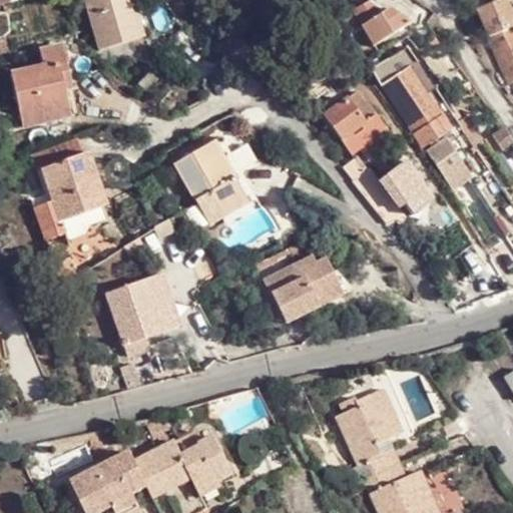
[(100,0),(89,4),(106,50),(146,36),(134,0),(100,0)]
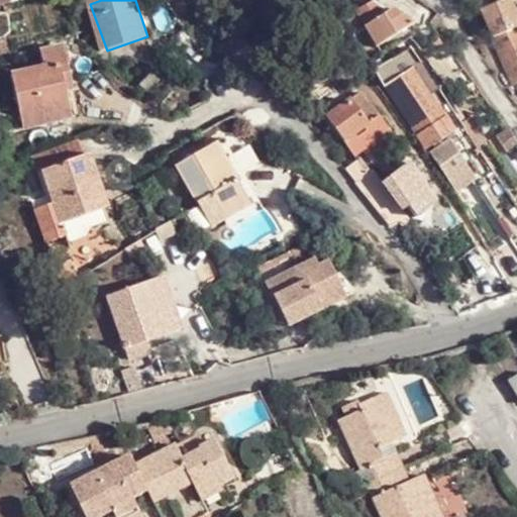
[(492,39),(516,27),(515,24),(503,0),(498,0),(478,9),(492,39)]
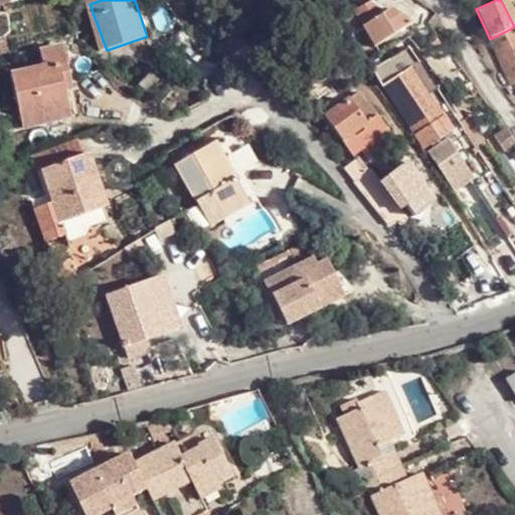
[(496,0),(501,0),(513,24),(514,22),(514,0),(496,0)]
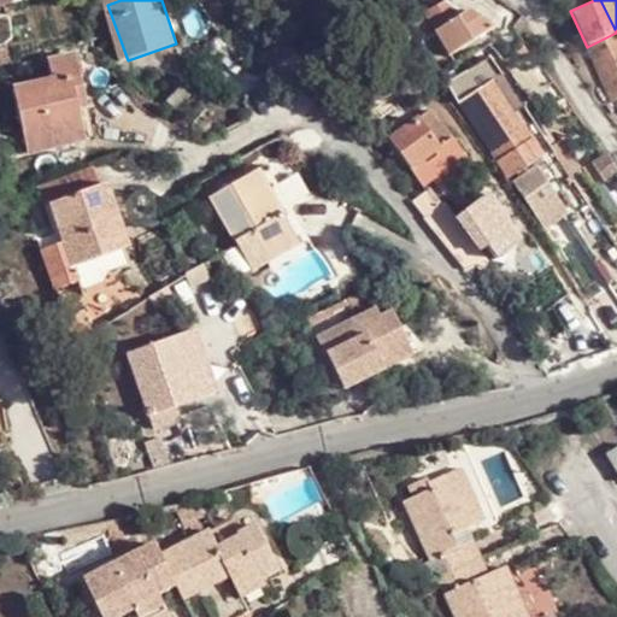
[(429,19),(440,47),(483,30),(471,3),(429,19)]
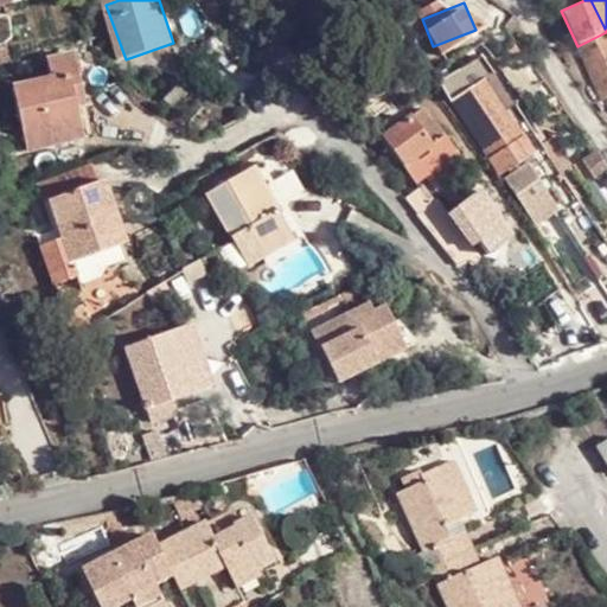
[(577,46),(602,98),(606,95),(606,32),(577,46)]
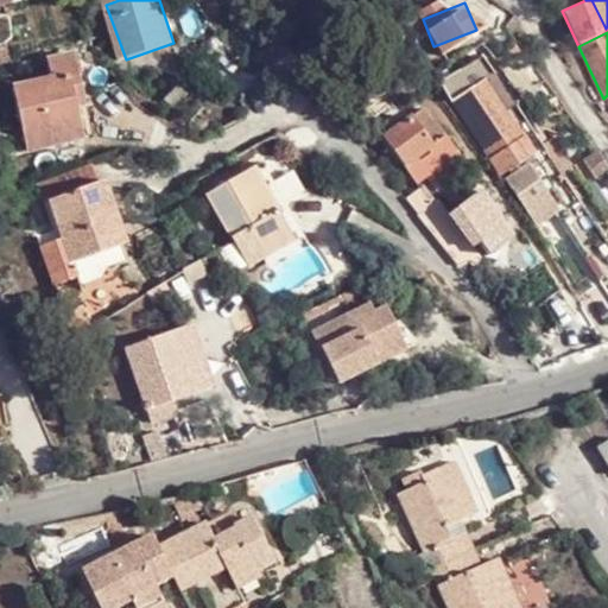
[(482,51),(434,83),(441,96),(464,80),(470,90),(454,100),(500,172),(507,169),(532,152),(504,108),(514,102),(482,51)]
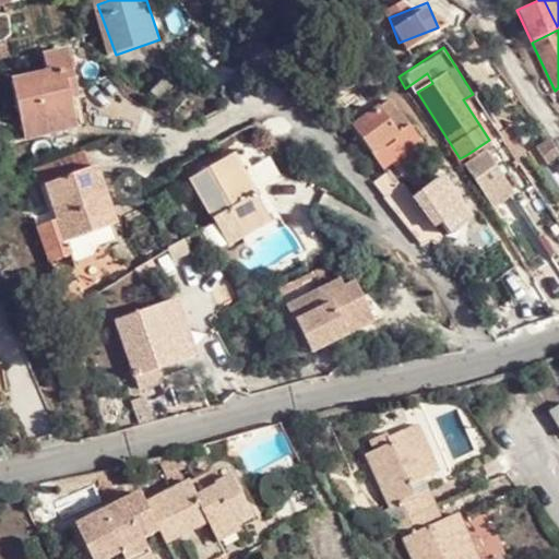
[(12,80),(19,108),(68,97),(76,95),(64,50),(40,56),(44,73),(12,80)]
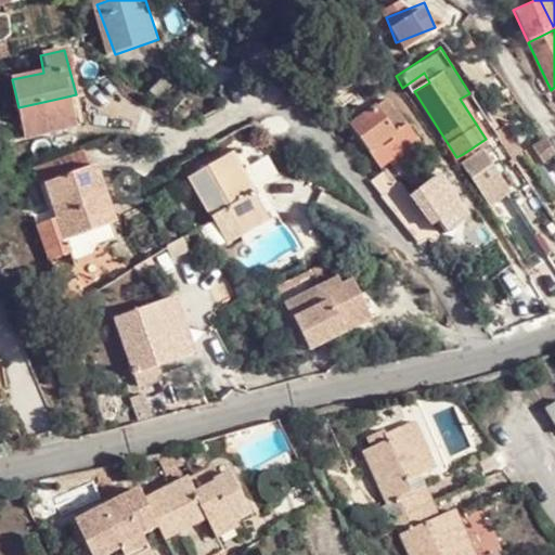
[(391,125),(400,118),(386,95),(376,102),(391,125)]
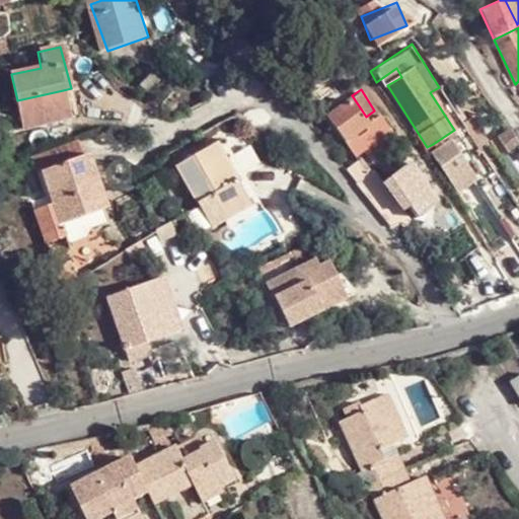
[(63,90),(17,100),(20,117),(66,105),(63,90)]
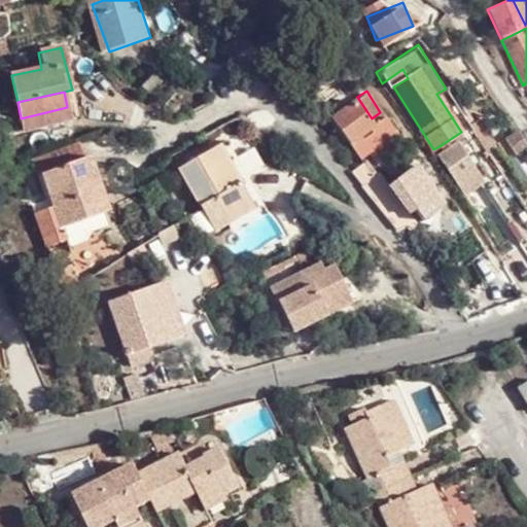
[(327,120),(349,146),(372,129),(353,102),(327,120)]
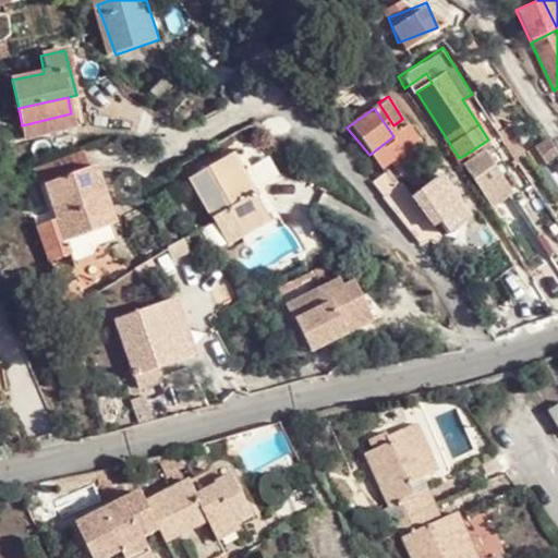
[(393,136),(370,155),(378,169),(417,141),(408,128),(393,136)]
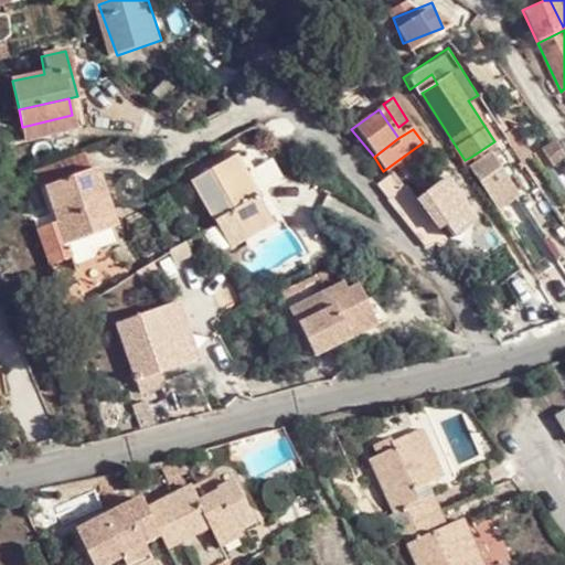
[(494,141),(471,157),(475,161),(469,166),(490,198),(493,193),(503,206),(523,196),(492,150),(498,148),(494,141)]
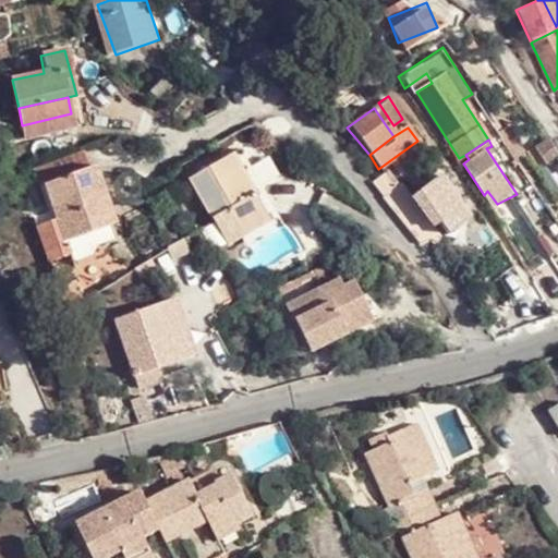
[(241,147),(232,153),(268,219),(242,233),(249,244),(283,223),(241,147)]
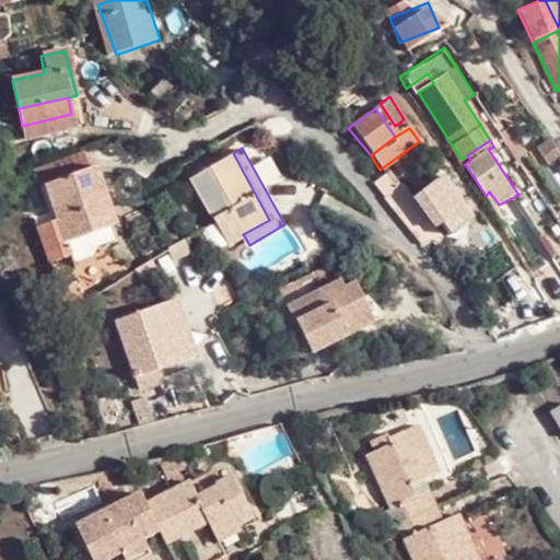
[(198,174),(189,178),(229,244),(243,234),(269,220),(233,153),(198,174)]
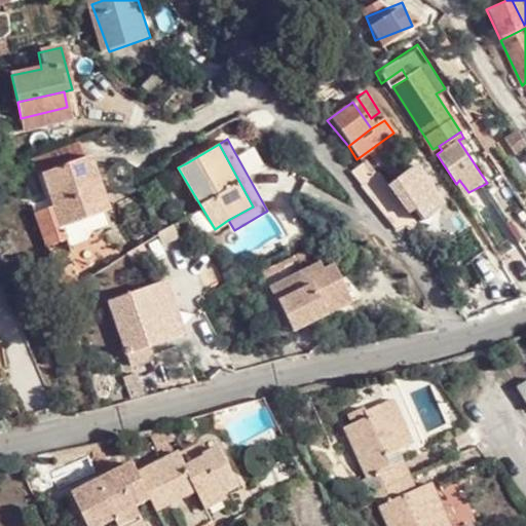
[(38,168),(52,209),(59,226),(67,223),(97,214),(83,177),(89,174),(82,154),(38,168)]
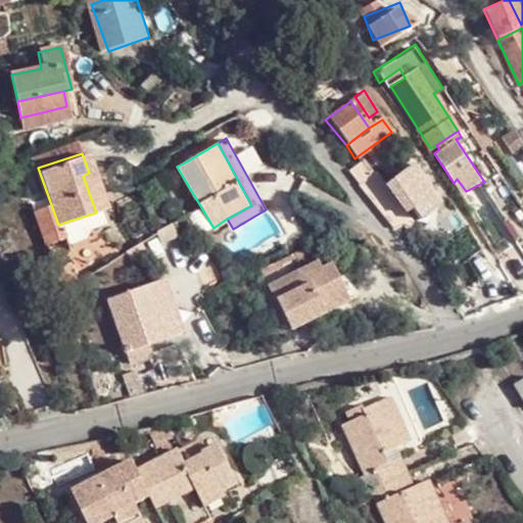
[(394,230),(401,226),(405,223),(400,217),(393,206),(385,196),(379,189),(370,179),(360,165),(358,163),(349,171),(394,230)]
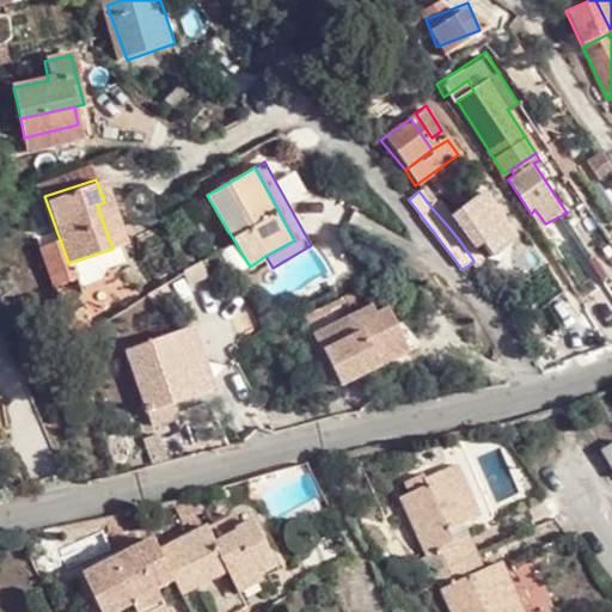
[(68,263),(61,243),(42,249),(55,289),(84,280),(78,259),(68,263)]
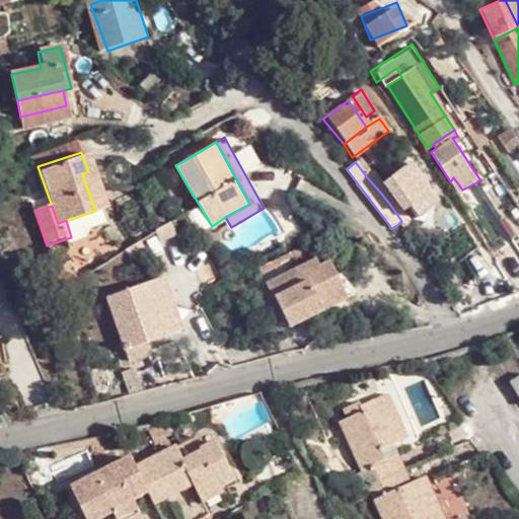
[(320,260),(258,291),(268,308),(279,302),(293,327),(353,298),(332,261),(323,266),(320,260)]
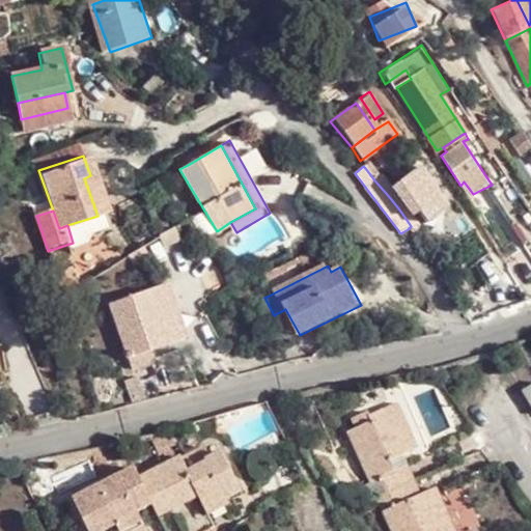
[(108,307),(128,361),(178,343),(166,306),(158,310),(149,290),(108,307)]
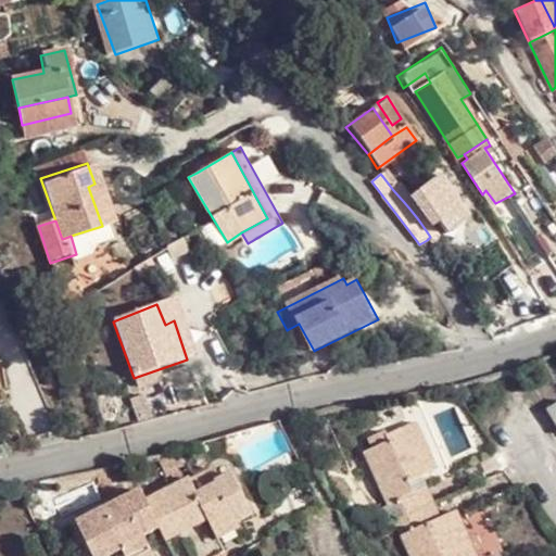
[(368,455),(397,523),(437,506),(430,492),(418,496),(412,485),(438,476),(415,429),(390,440),(388,434),(370,443),(375,453),(368,455)]
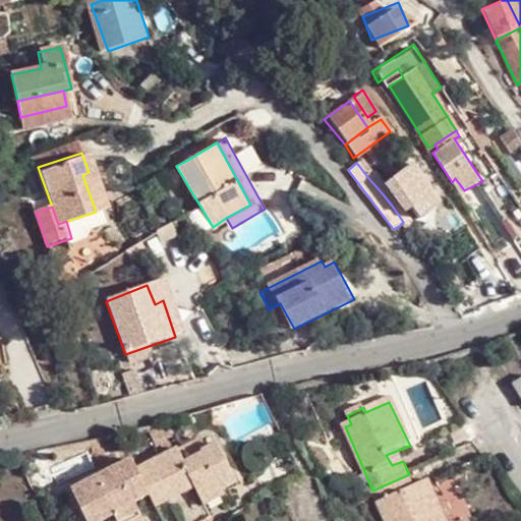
[(139,464),(156,498),(160,506),(199,486),(209,504),(231,494),(225,483),(240,477),(219,440),(207,446),(200,435),(139,464)]
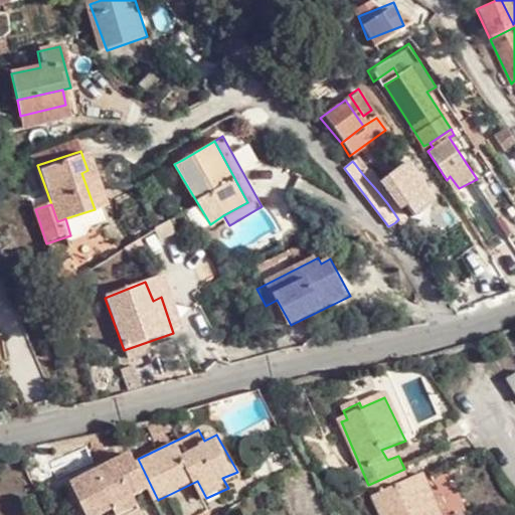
[(138,459),(134,451),(71,482),(89,514),(106,514),(119,509),(122,514),(145,514),(139,499),(154,492),(138,459)]
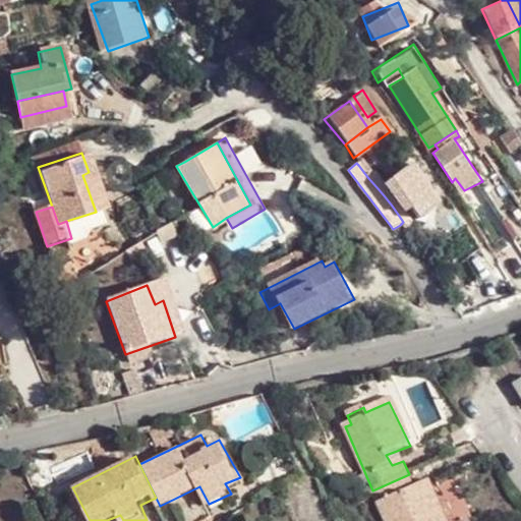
[(409,474),(372,490),(386,520),(446,520),(428,481),(414,487),(409,474)]
